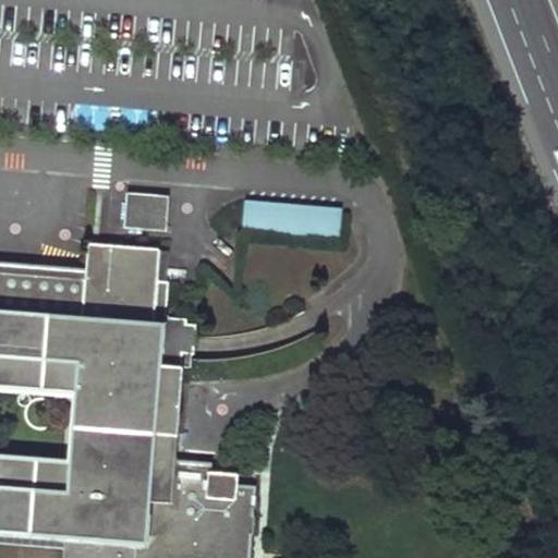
[(169,223),(171,196),(128,193),(126,228),(162,230),(162,223),(169,223)]
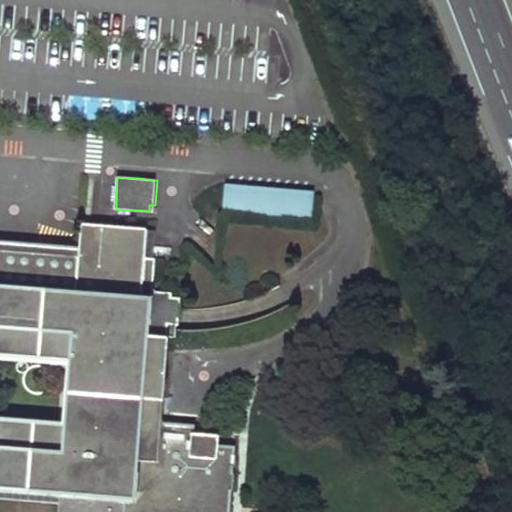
[(314,191),(225,183),(223,213),(312,221),(314,191)]
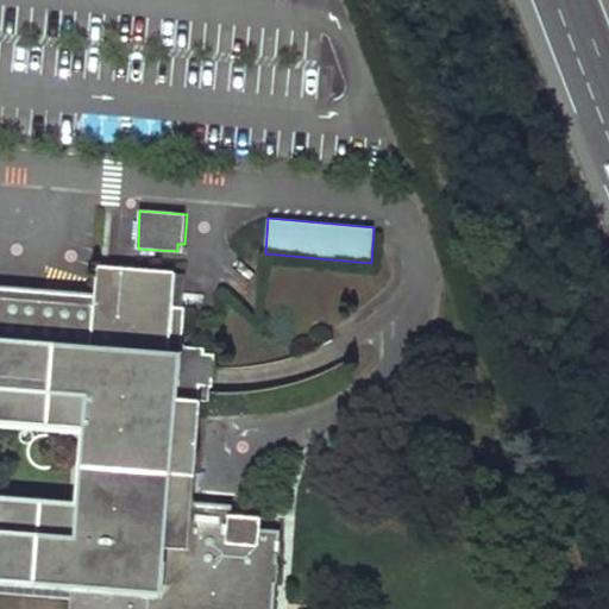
[(173,307),(176,270),(96,267),(94,294),(93,301),(0,294),(0,570),(70,576),(68,608),(270,608),(272,583),(276,583),(278,564),(274,564),(274,554),(278,556),(278,541),(258,539),(261,515),(230,515),(231,504),(209,502),(209,513),(193,512),(193,501),(201,401),(202,387),(211,387),(213,352),(205,351),(205,347),(186,346),(180,338),(181,309),(173,307)]
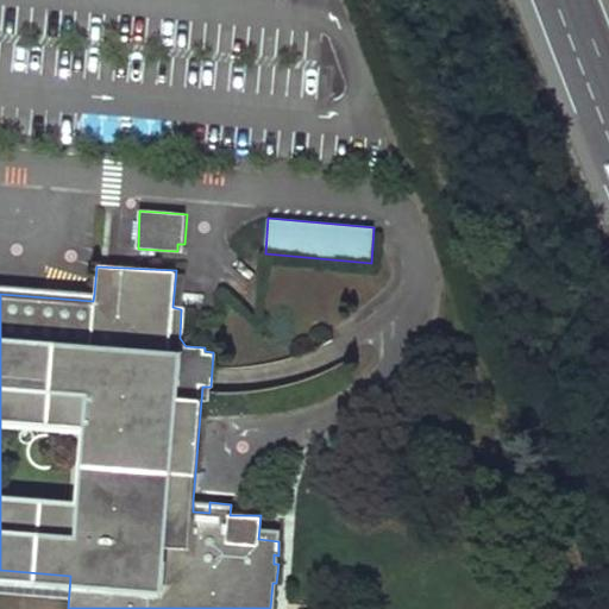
[(181,309),(184,271),(176,270),(173,307),(181,309)]
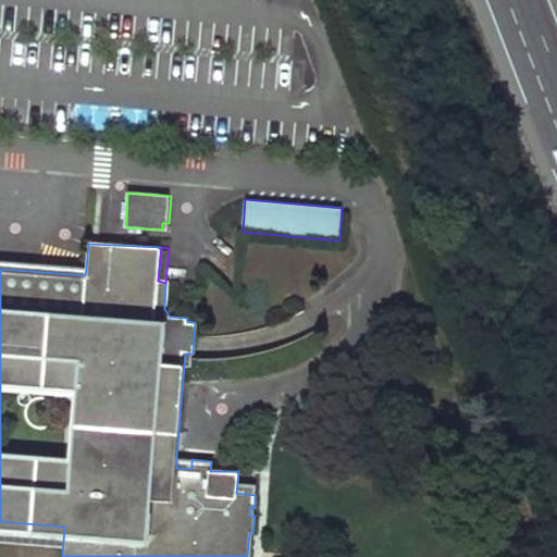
[(0,269),(85,275),(86,269),(0,262),(0,269)]
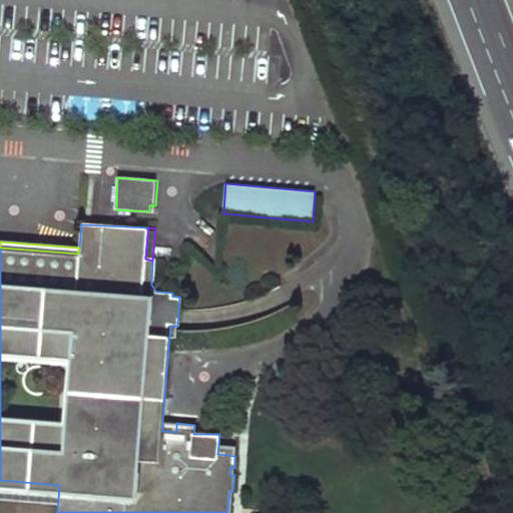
[(176,432),(176,423),(162,422),(162,431),(176,432)]
